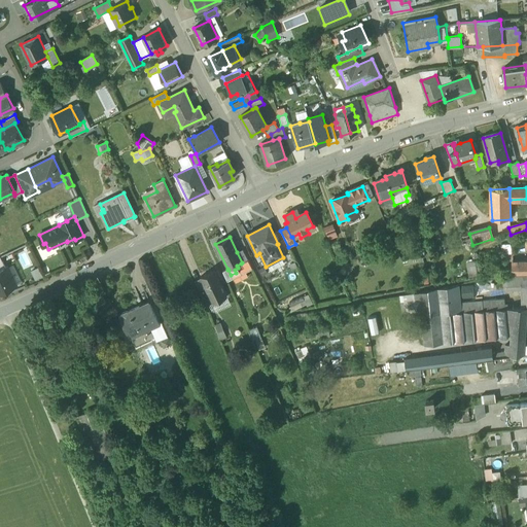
[(242,250),(237,252),(242,262),(247,260),(242,250)]
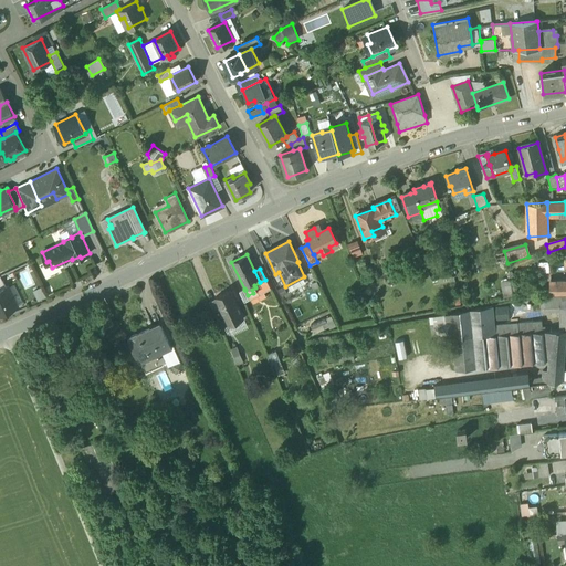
[(260,282),(259,283),(263,292),(270,289),(265,280),(260,282)]
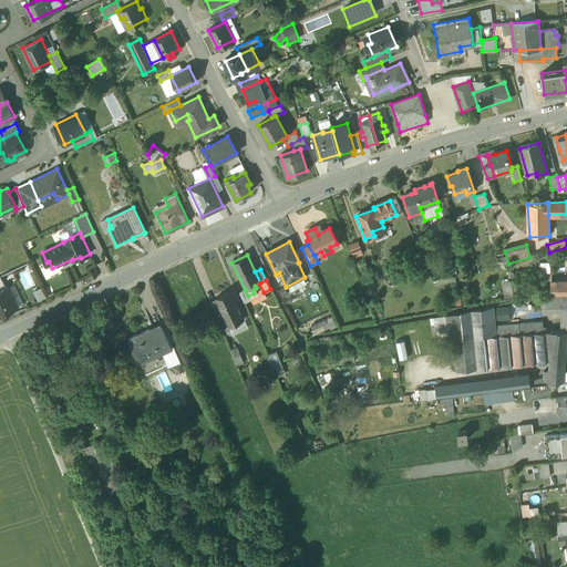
[(566,284),(552,284),(552,294),(566,292),(566,284)]
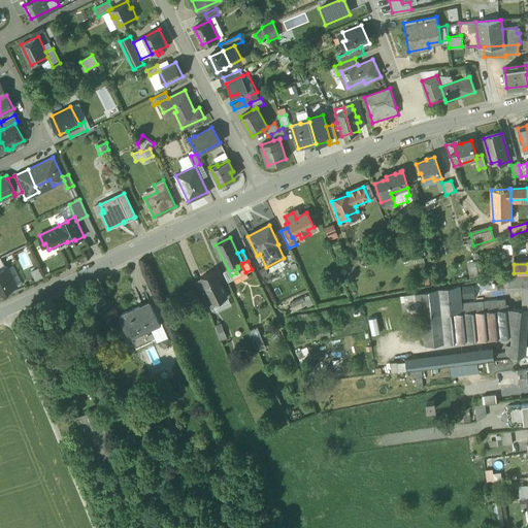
[(5,268),(0,270),(0,293),(17,286),(7,267),(5,268)]
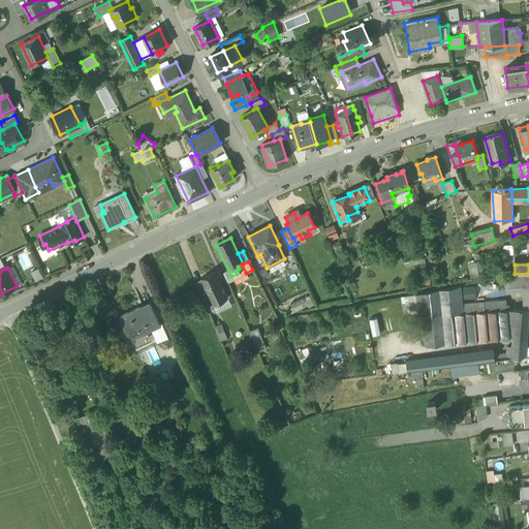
[(43,278),(39,269),(32,273),(36,282),(43,278)]
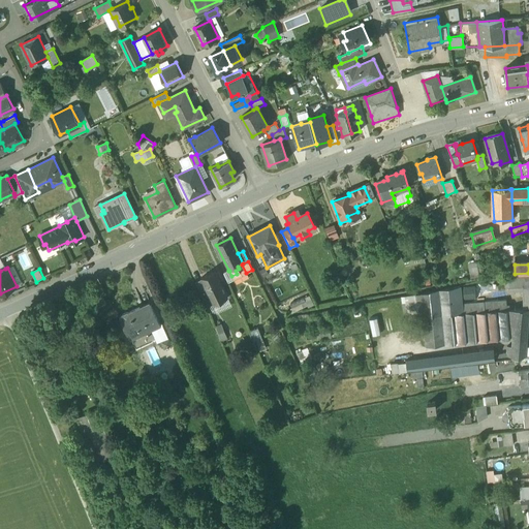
[(228,270),(223,273),(227,281),(234,279),(231,276),(229,271),(228,271),(228,270)]
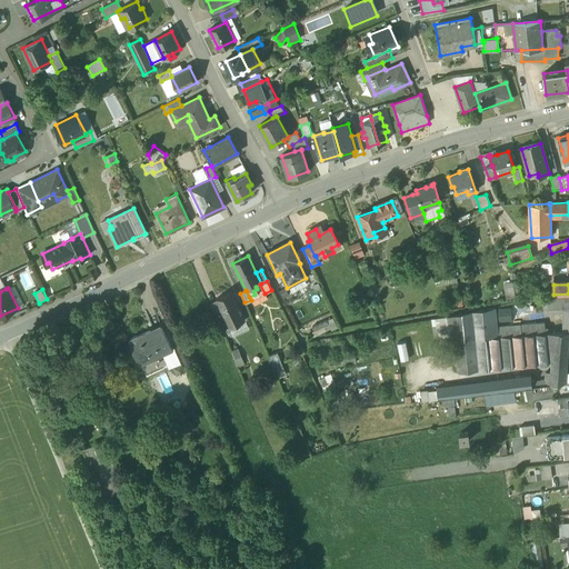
[(231,292),(217,299),(218,301),(222,311),(230,328),(245,321),(231,292)]
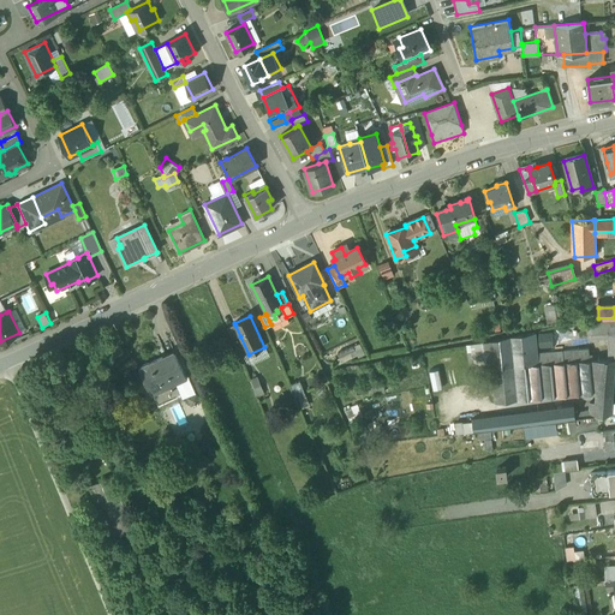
[(609,322),(587,324),(587,339),(609,338),(609,322)]
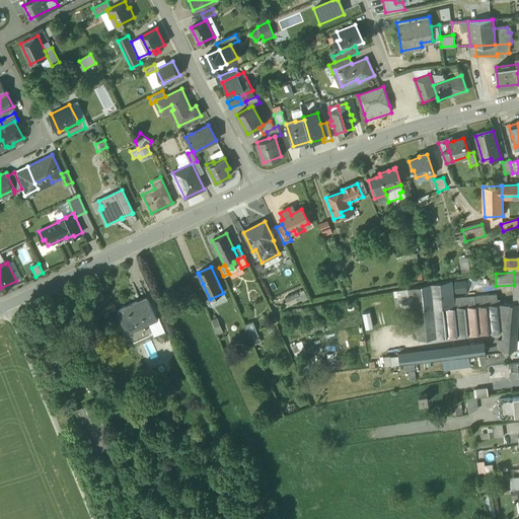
[(199,275),(192,278),(196,287),(203,284),(199,275)]
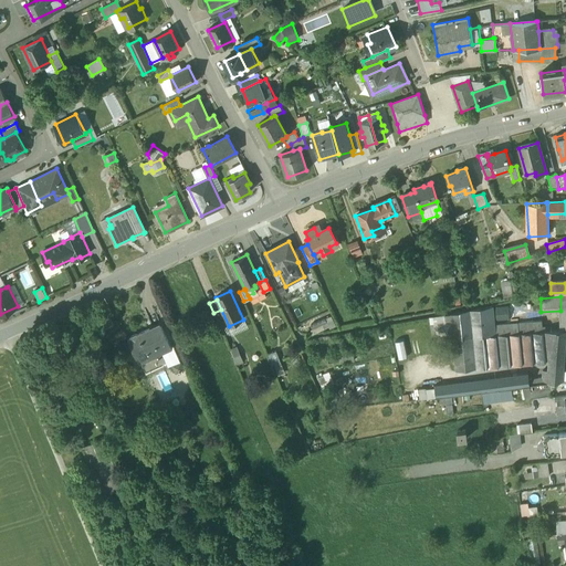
[(493,306),(464,312),(475,368),(548,362),(564,362),(565,329),(542,332),(533,333),(495,335),(495,325),(493,306)]
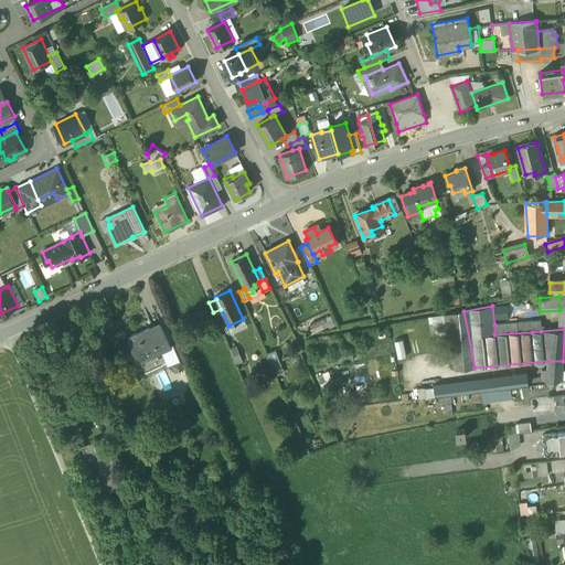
[(464,311),(445,315),(448,333),(456,371),(475,368),(464,311)]
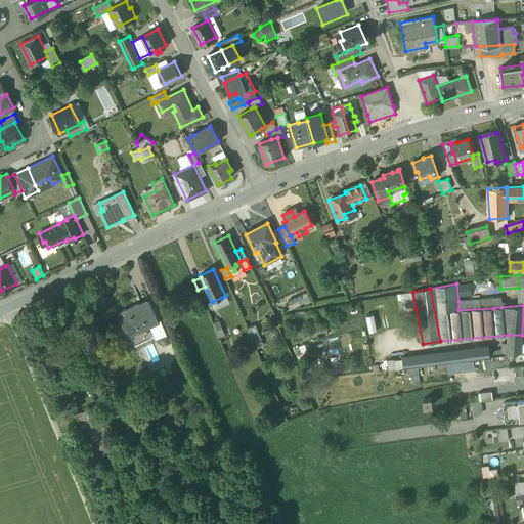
[(412,292),(402,294),(405,311),(416,309),(412,292)]
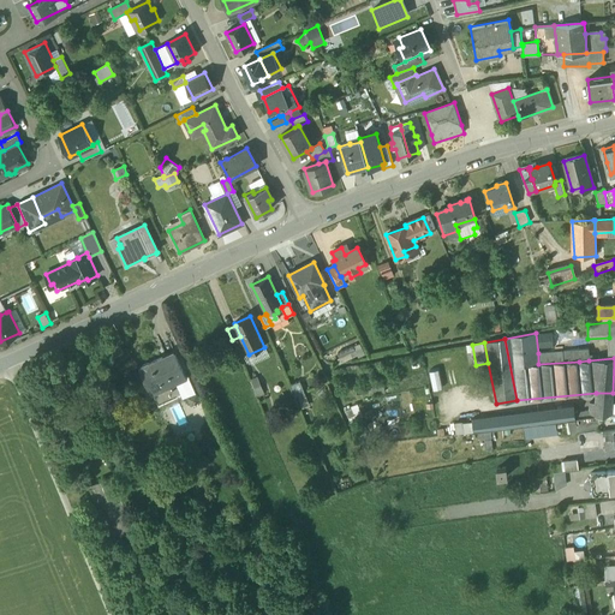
[(340,364),(365,353),(360,345),(336,354),(340,364)]
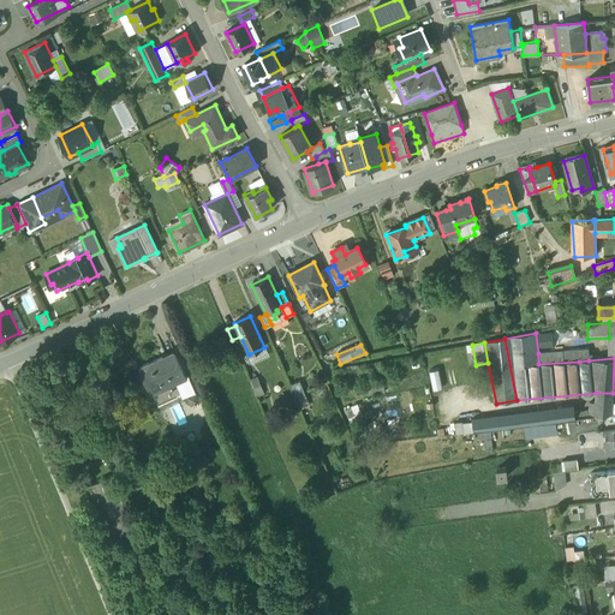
[(589,350),(578,351),(579,362),(589,360),(589,350)]
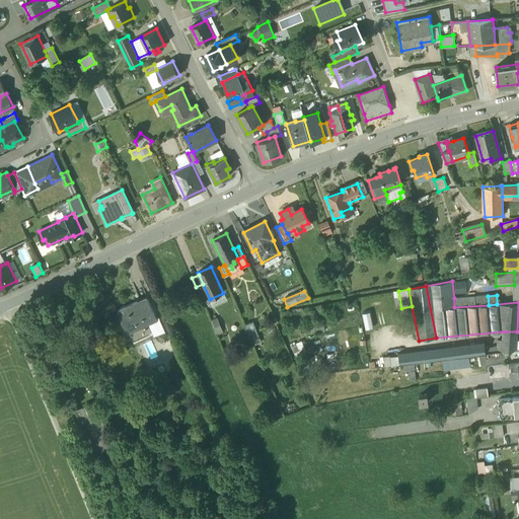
[(488,296),(454,298),(454,307),(489,305),(488,296)]
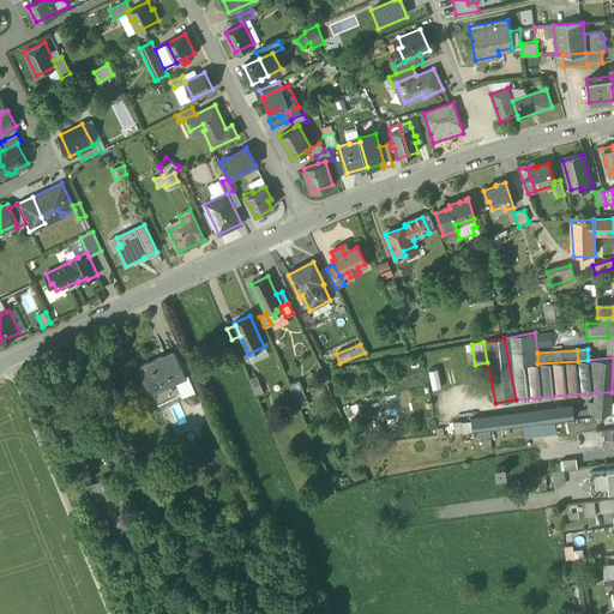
[(162,356),(149,363),(148,362),(143,365),(143,366),(139,367),(149,387),(161,381),(161,379),(169,374),(173,383),(186,377),(175,354),(163,360),(162,356)]
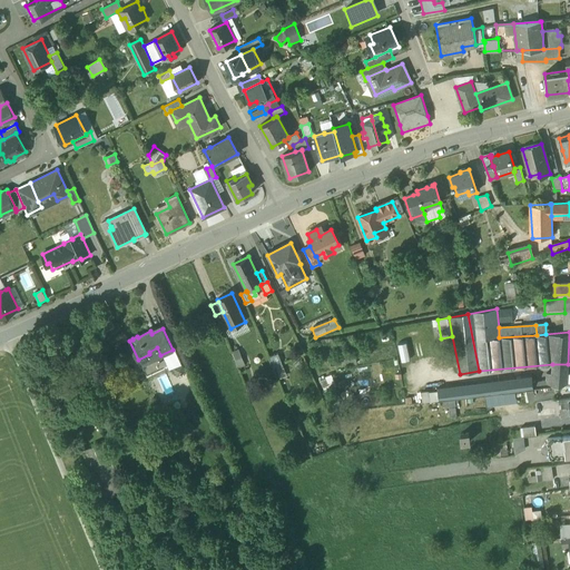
[(244,364),(238,350),(233,353),(238,366),(244,364)]
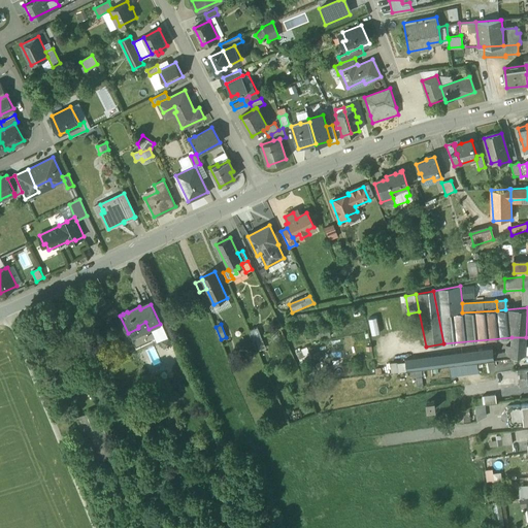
[(258,327),(250,330),(253,339),(261,336),(258,327)]
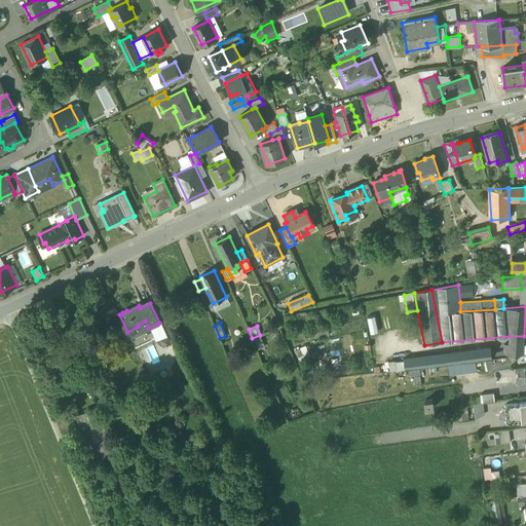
[(167,336),(160,339),(163,345),(165,344),(166,344),(167,344),(167,343),(171,342),(167,336)]
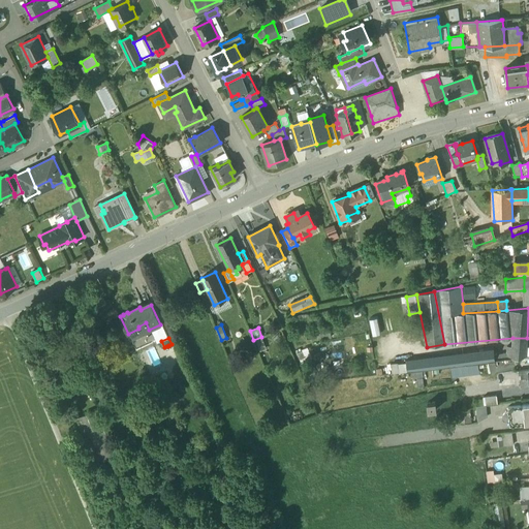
[(527,338),(512,338),(511,346),(507,346),(506,353),(506,359),(523,356),(526,346),(527,338)]
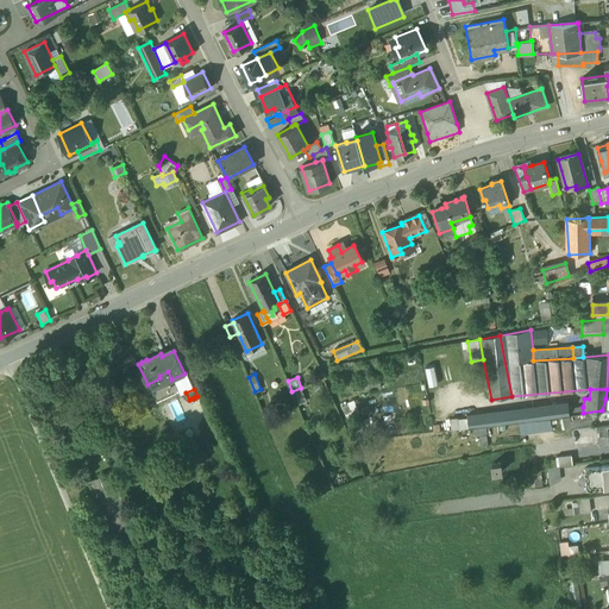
[(569,402),(468,414),(469,424),(469,427),(570,415),(569,406),(569,402)]
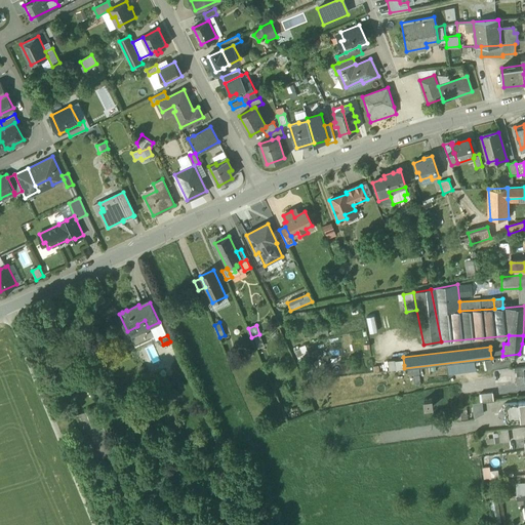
[(502,351),(490,350),(491,358),(502,356),(502,351)]
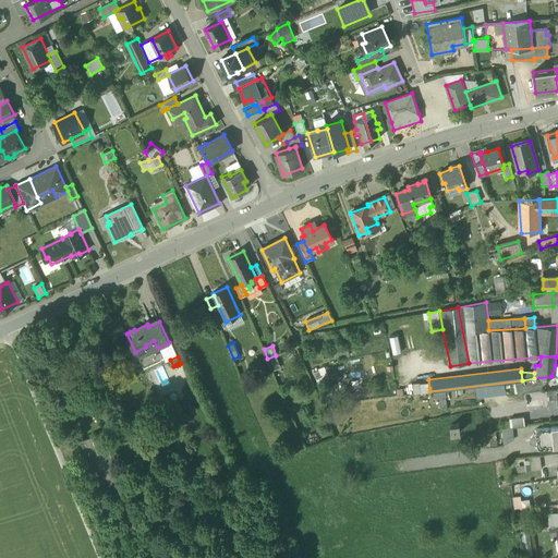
[(517,395),(543,391),(542,380),(534,381),(535,385),(517,387),(517,395)]
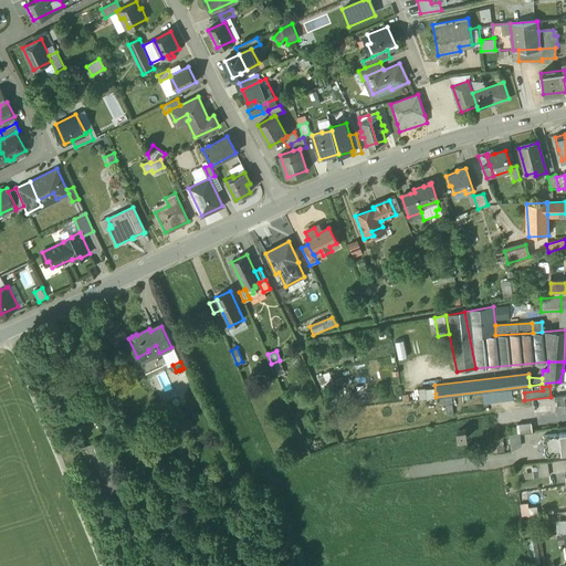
[(565,395),(554,397),(556,413),(565,411),(565,395)]
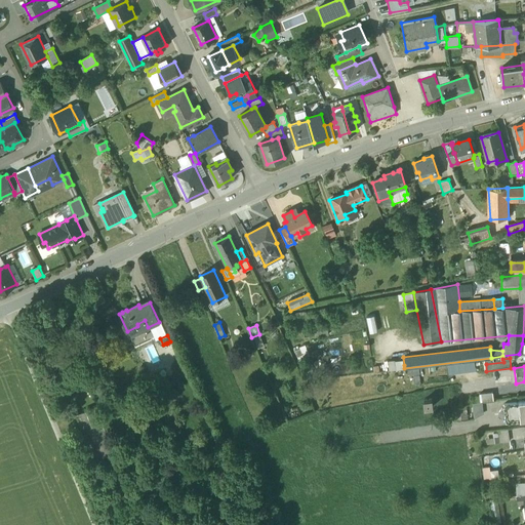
[(492,392),(479,394),(480,401),(493,399),(492,392)]
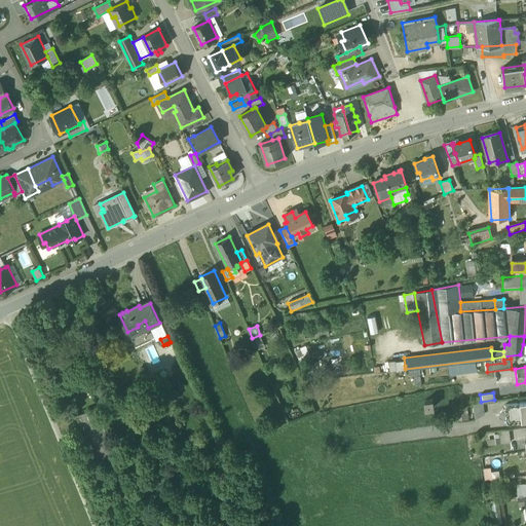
[(433,400),(424,401),(425,409),(434,408),(433,400)]
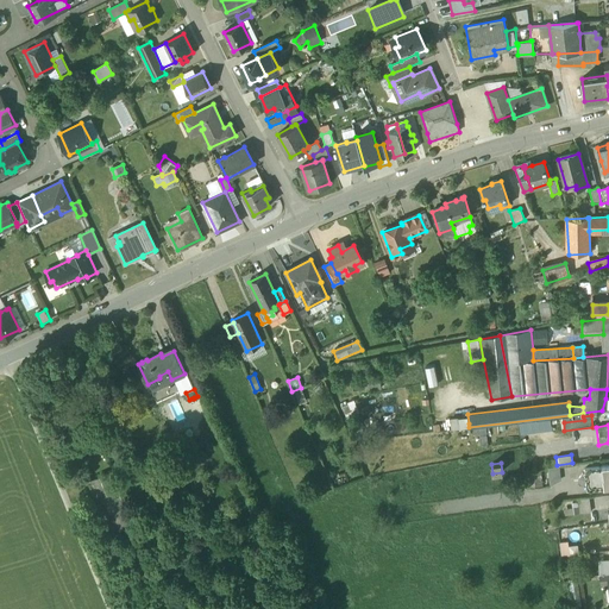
[(608,465),(584,469),(585,475),(585,484),(586,490),(608,487),(608,465)]
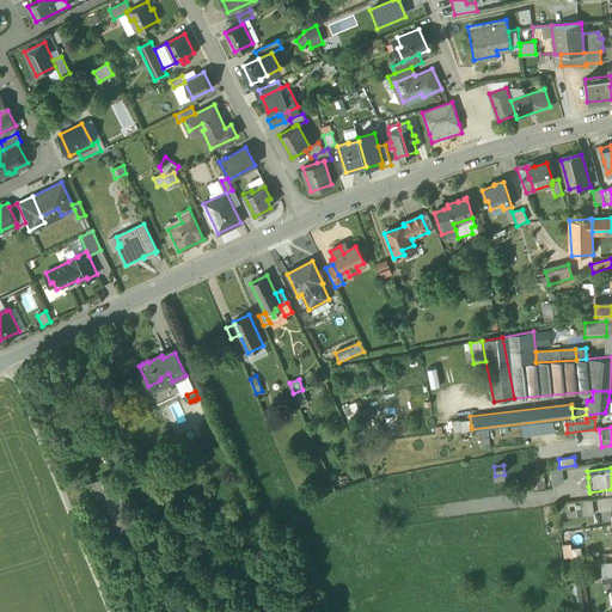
[(551,472),(527,475),(530,491),(554,488),(551,472)]
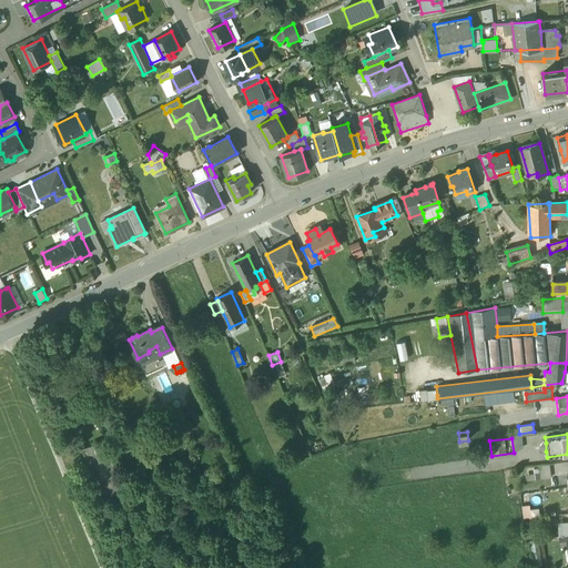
[(549,464),(538,466),(540,479),(551,477),(549,464)]
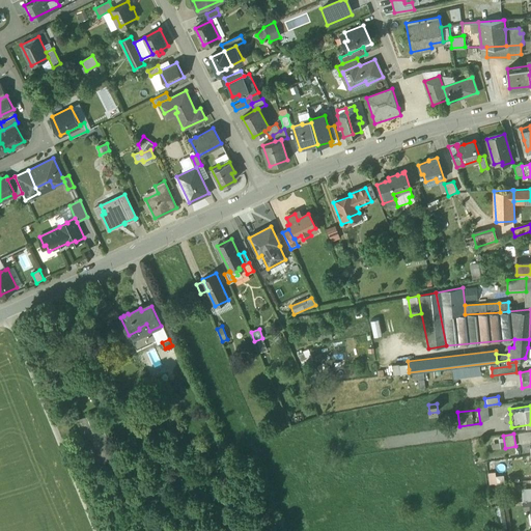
[(506,530),(503,505),(496,506),(499,529),(499,530),(506,530)]
